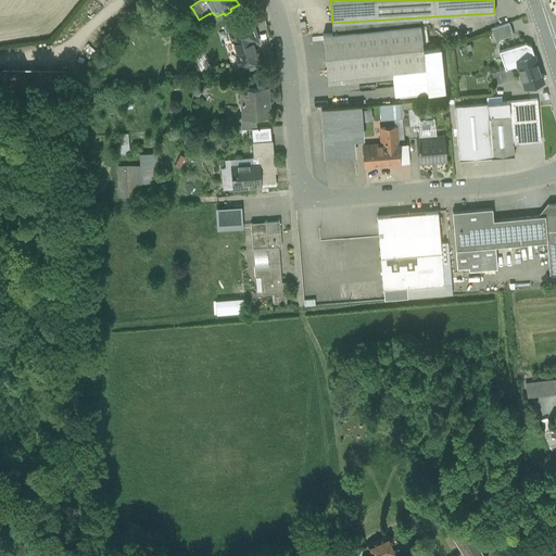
[(419,17),(332,23),(332,33),(419,24),(419,17)]
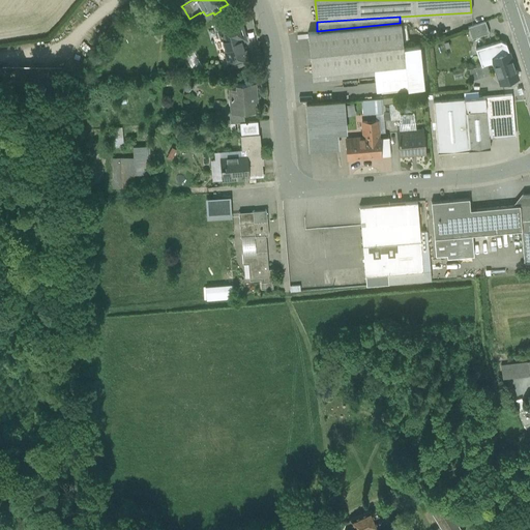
[(229,34),(226,24),(218,26),(229,63),(246,58),(241,40),(246,39),(240,20),(236,21),(239,31),(229,34)]
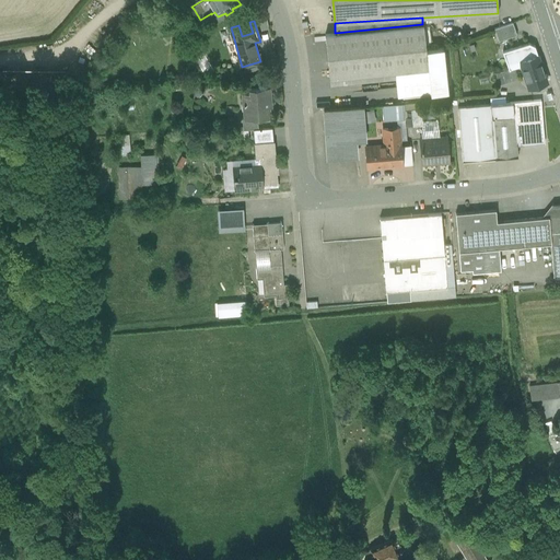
[(249,22),(238,25),(242,36),(253,33),(249,22)]
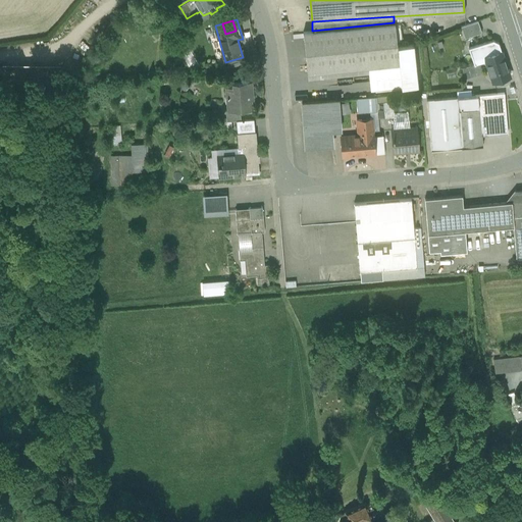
[(477,20),(461,27),(465,38),(481,32),(477,20)]
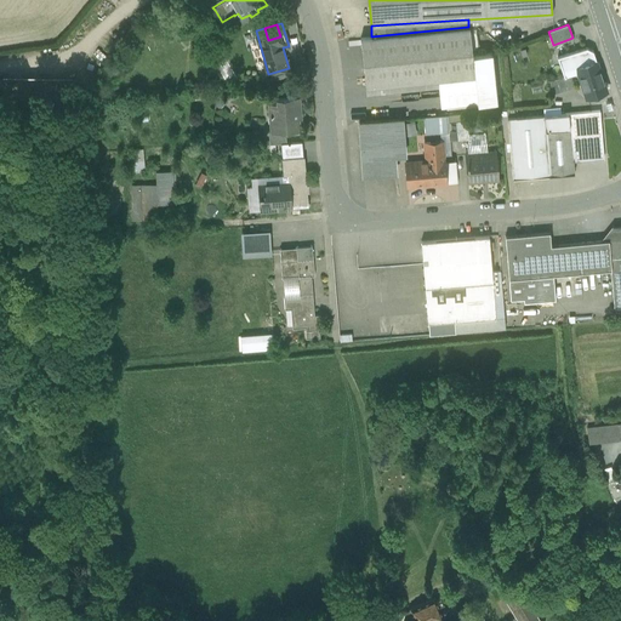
[(371,36),(360,38),(365,86),(474,75),(469,27),(468,27),(371,36)]
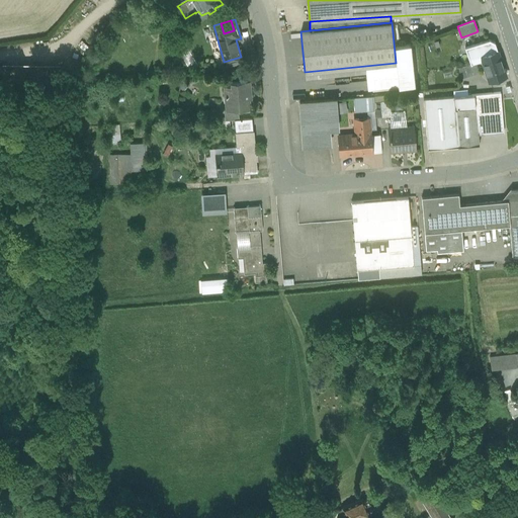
[(489,39),(465,48),(471,63),(483,60),(482,56),(497,51),(495,42),(489,39)]
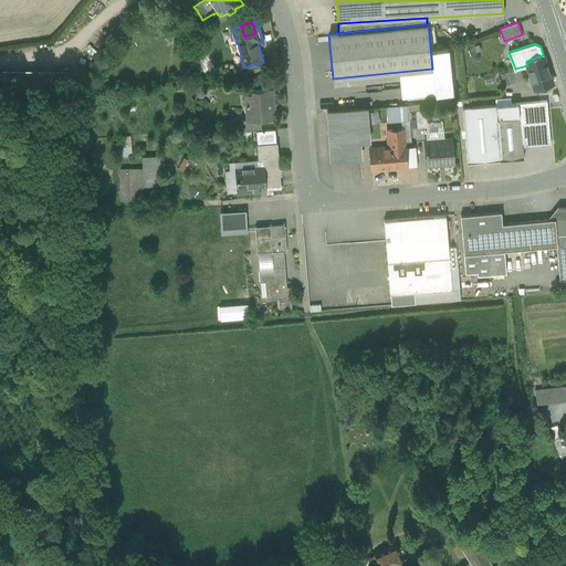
[(449,49),(430,50),(436,95),(453,93),(449,49)]
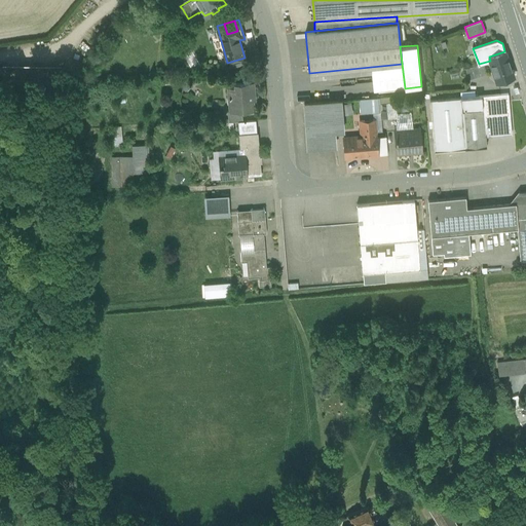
[(513,77),(504,51),(489,57),(490,61),(497,82),(513,77)]
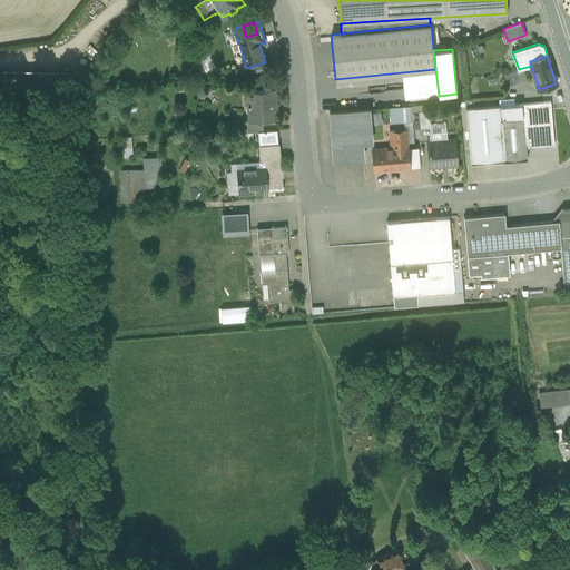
[(523,68),(505,75),(509,86),(528,80),(523,68)]
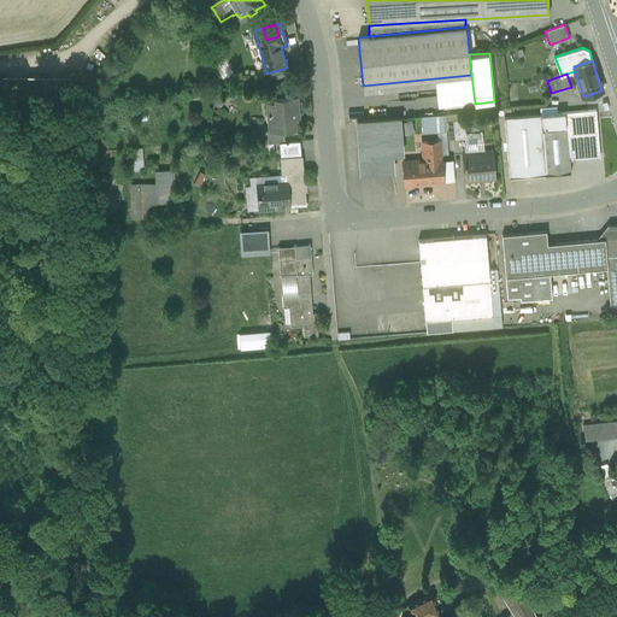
[(3,78),(3,100),(70,100),(70,78),(3,78)]
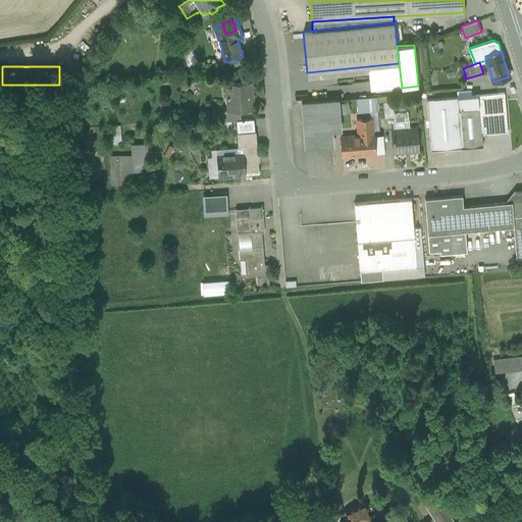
[(252,83),(233,84),(233,88),(226,89),(227,99),(231,99),(232,111),(242,111),(253,110),(251,95),(253,94),(252,83)]
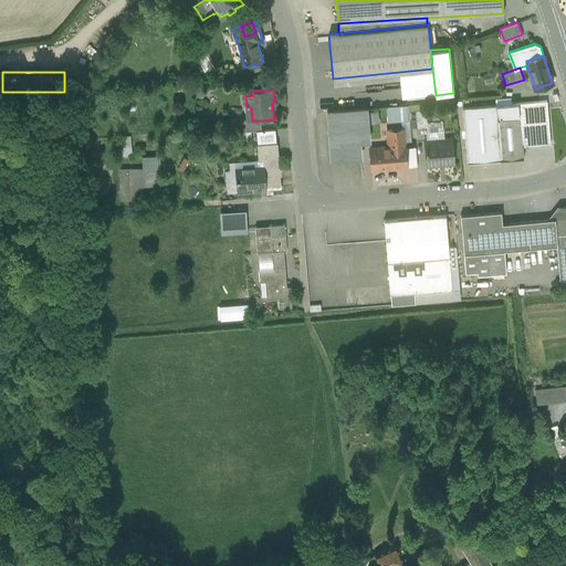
[(546,101),(517,103),(522,147),(551,145),(546,101)]
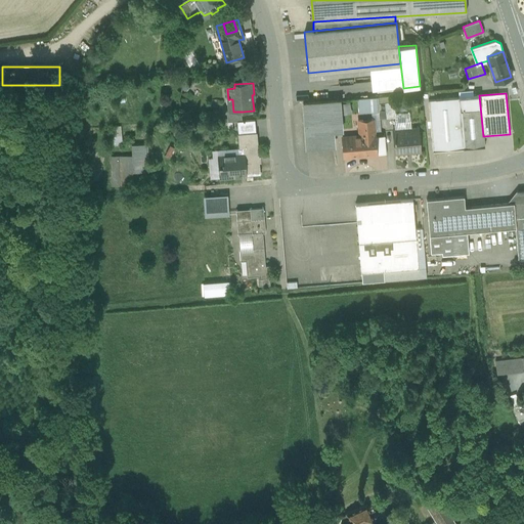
[(479,95),(459,97),(463,147),(484,145),(483,136),(479,95)]
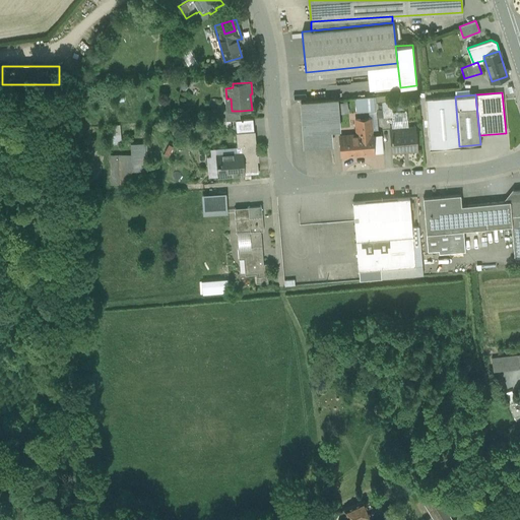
[(455,96),(425,99),(429,149),(459,147),(459,146),(455,96)]
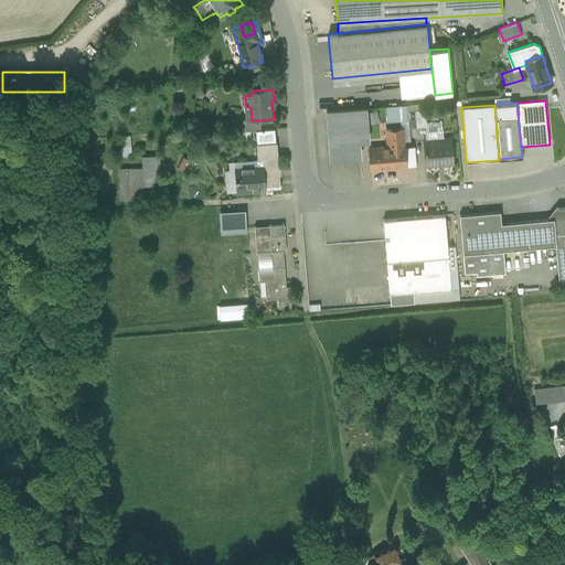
[(387,123),(408,120),(407,112),(407,106),(386,108),(387,123)]
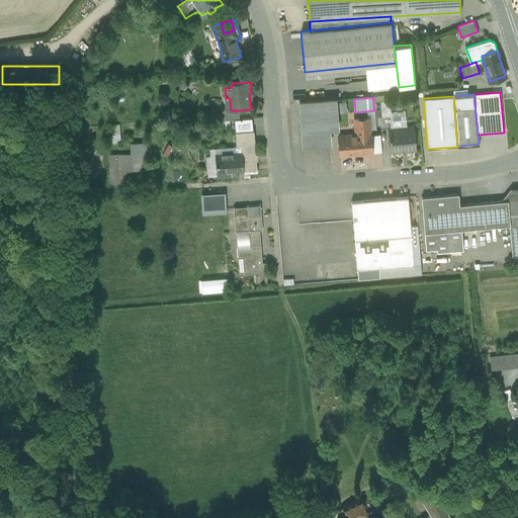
[(304,141),(330,139),(329,128),(338,127),(337,114),(336,104),(336,99),(300,101),(304,141)]
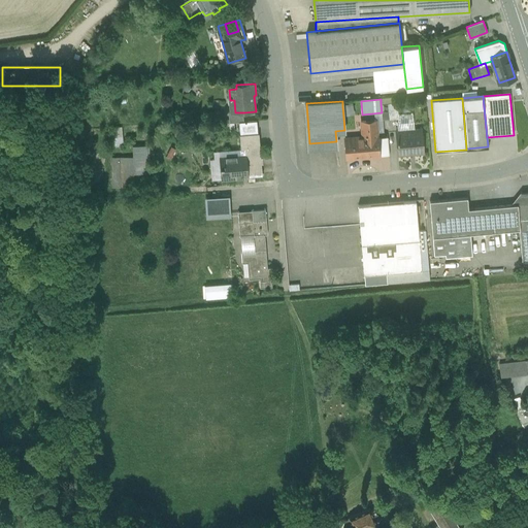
[(382,112),(383,120),(390,119),(388,103),(381,104),(382,112)]
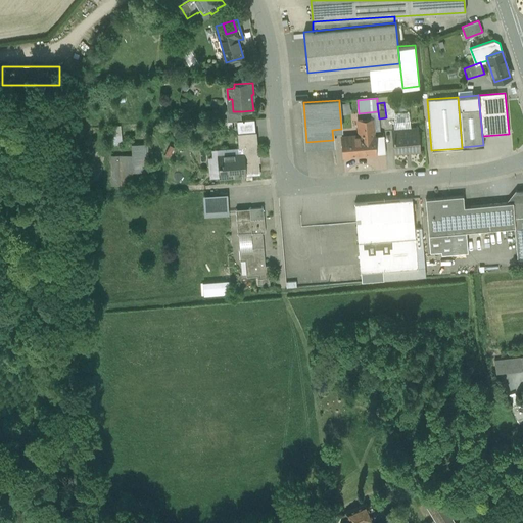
[(339,105),(340,115),(350,114),(349,104),(339,105)]
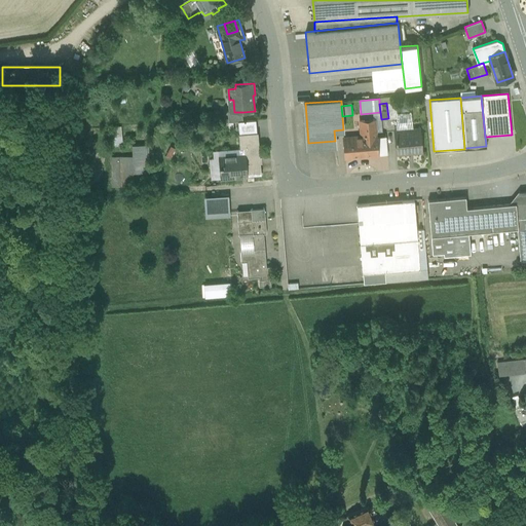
[(243,112),(234,112),(228,112),(229,122),(238,122),(243,121),(243,112)]
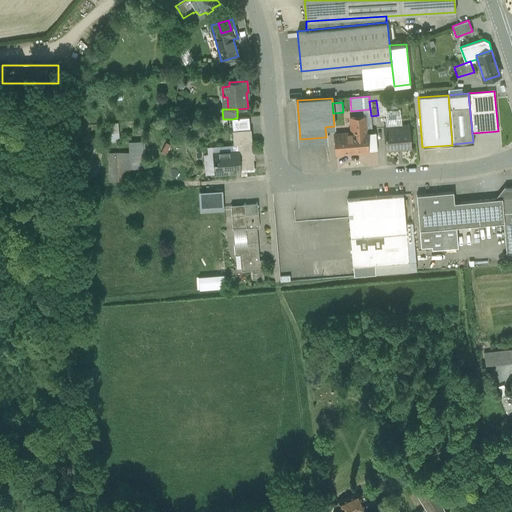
[(237,118),(232,119),(233,131),(250,130),(249,117),(237,118)]
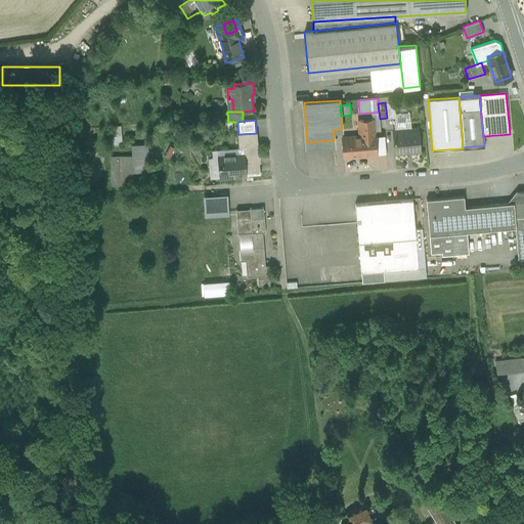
[(373,120),(361,121),(363,139),(343,140),(344,158),(376,155),(375,137),(373,120)]
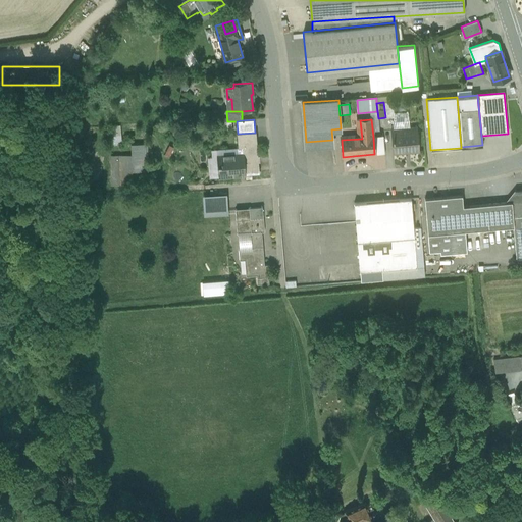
[(119,126),(113,126),(114,145),(121,145),(119,126)]
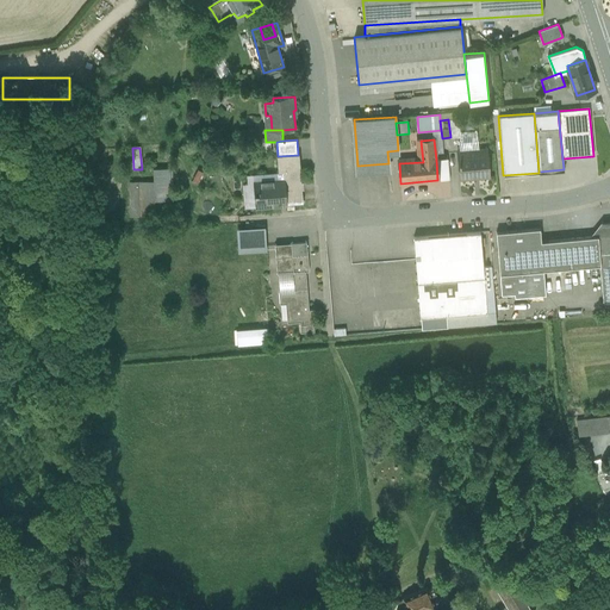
[(487,150),(458,153),(460,178),(490,175),(487,150)]
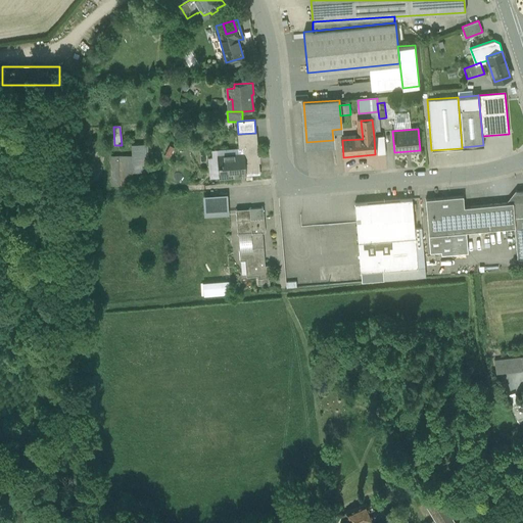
[(238,134),(237,134),(239,149),(243,148),(243,154),(244,154),(245,176),(259,175),(256,133),(255,133),(238,134)]
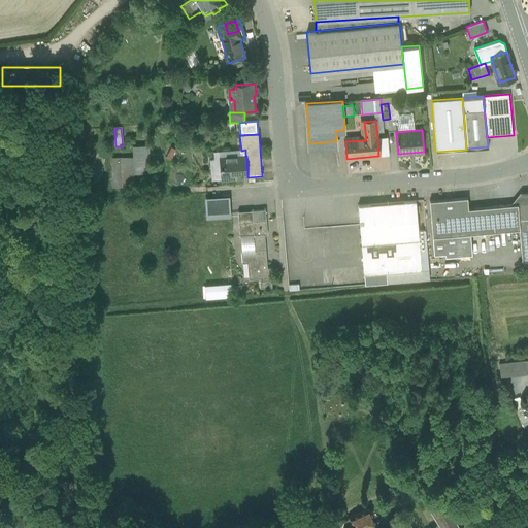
[(388,137),(377,138),(378,156),(389,155),(388,137)]
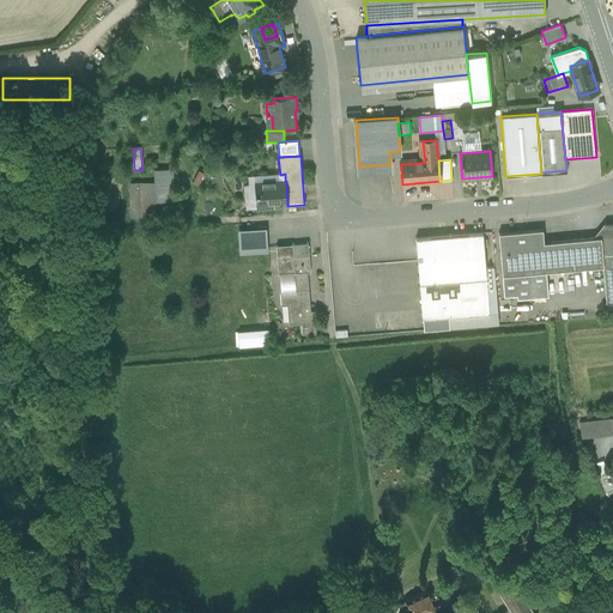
[(173,170),(156,170),(157,201),(174,200),(173,170)]
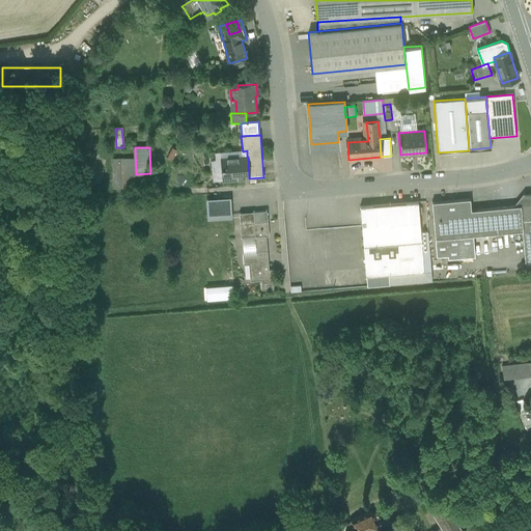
[(247,157),(221,159),(223,182),(249,179),(249,178),(248,157),(247,157)]
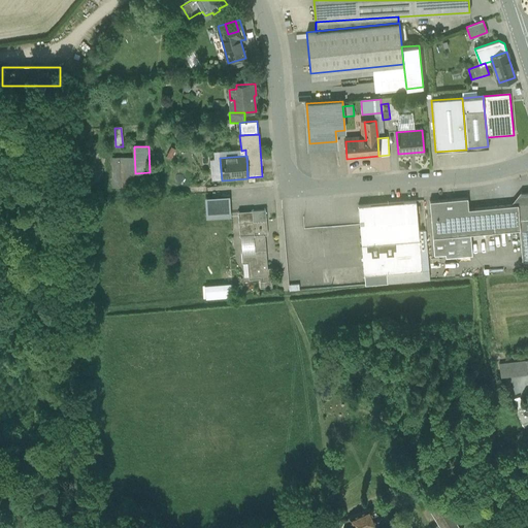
[(131,158),(113,158),(113,188),(132,187),(131,158)]
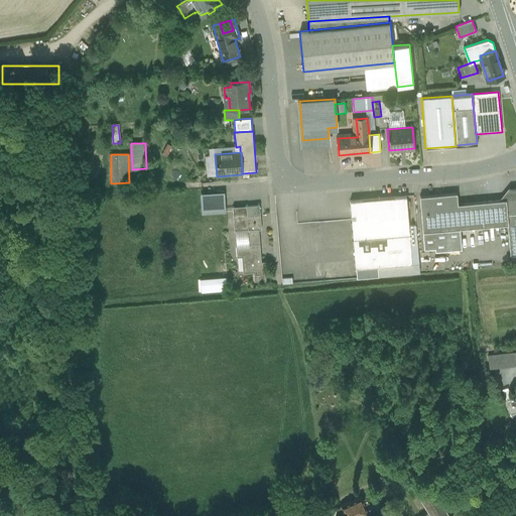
[(515,186),(509,187),(500,201),(506,200),(508,224),(508,225),(510,256),(515,255),(515,186)]
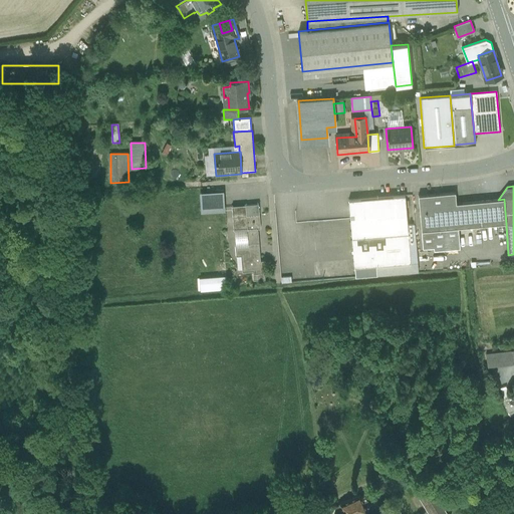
[(223,192),(200,194),(201,213),(224,211),(223,192)]
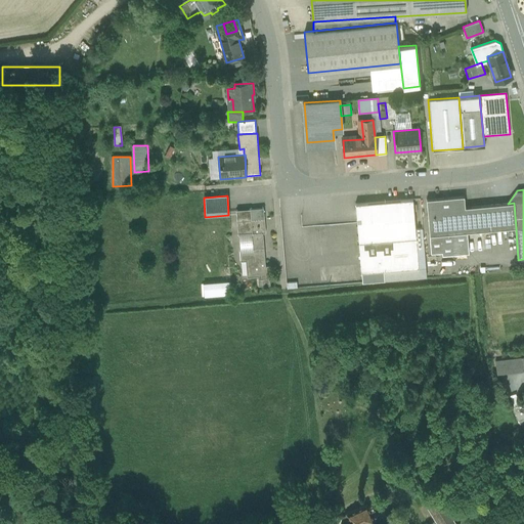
[(464,195),(427,200),(431,252),(442,251),(442,254),(469,252),(467,232),(516,228),(516,227),(514,203),(508,204),(465,207),(464,195)]
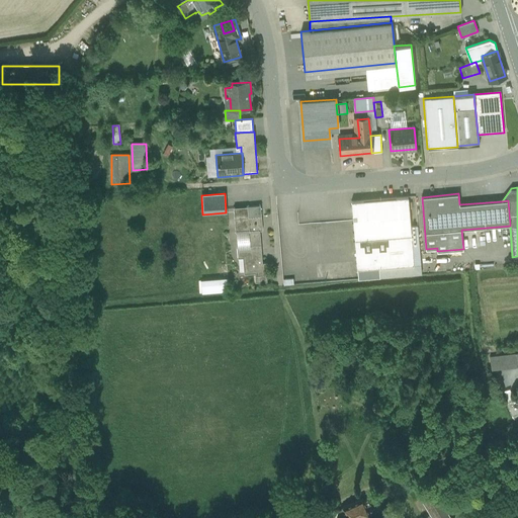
[(352,201),(357,270),(414,265),(411,227),(408,197),(352,201)]
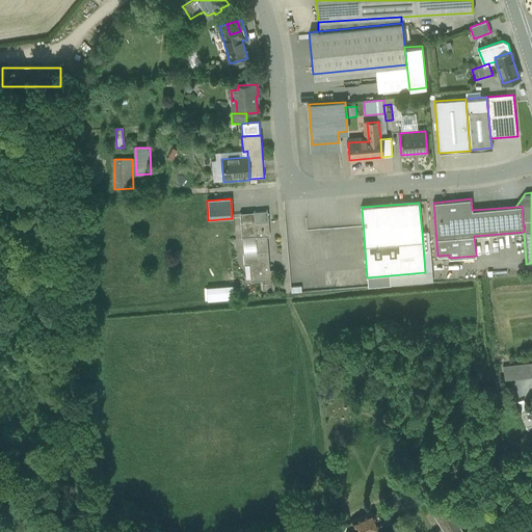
[(267,211),(240,213),(242,239),(253,238),(255,238),(266,237),(269,237),(267,211)]
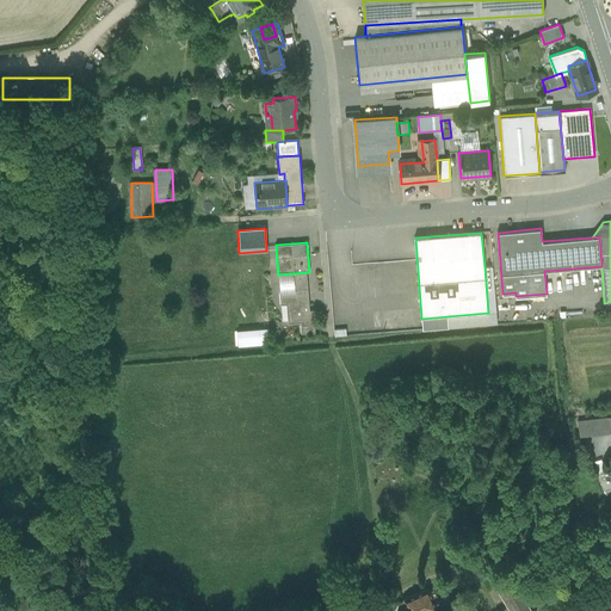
[(488,313),(421,319),(423,329),(498,323),(493,266),(485,267),(488,313)]
